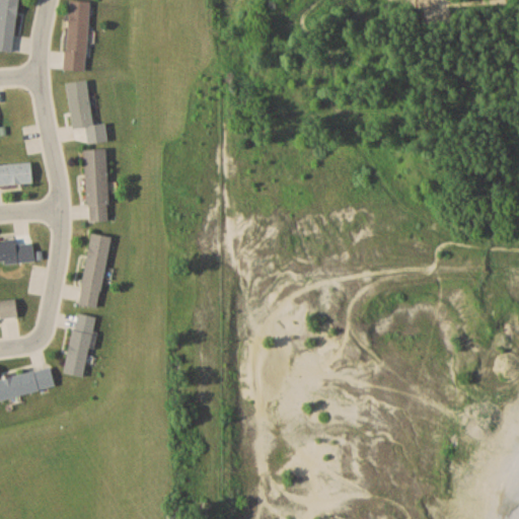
[(0,0),(0,49),(13,51),(18,0),(0,0)]
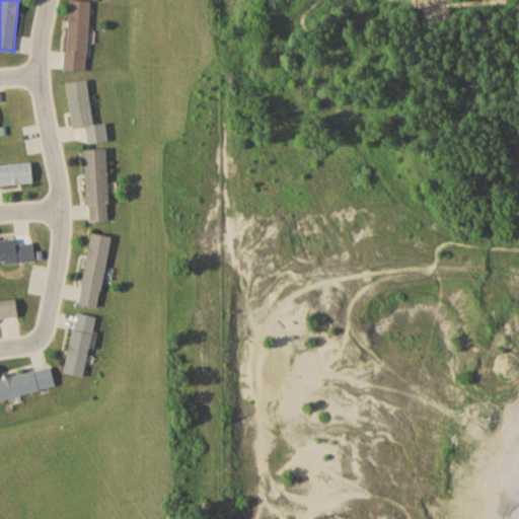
[(91,0),(89,0),(69,0),(65,68),(86,69),(91,0)]
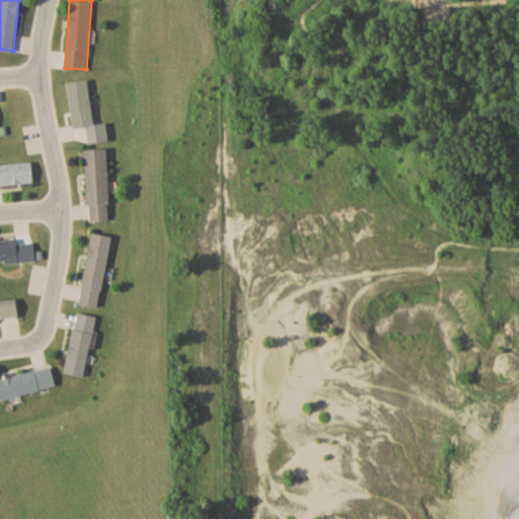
[(85,148),(105,147),(110,218),(89,220),(85,148)]
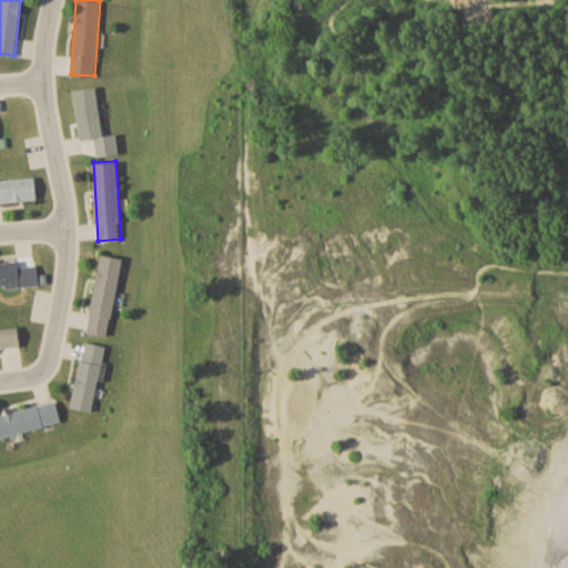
[(0,176),(33,174),(36,196),(0,199),(0,176)]
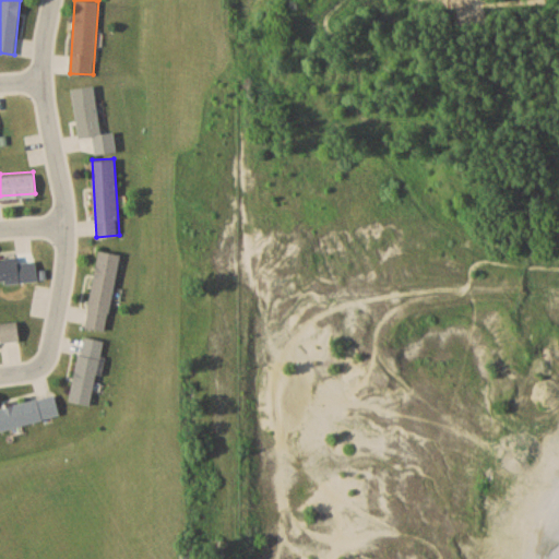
[(99,250),(120,254),(107,328),(86,324),(99,250)]
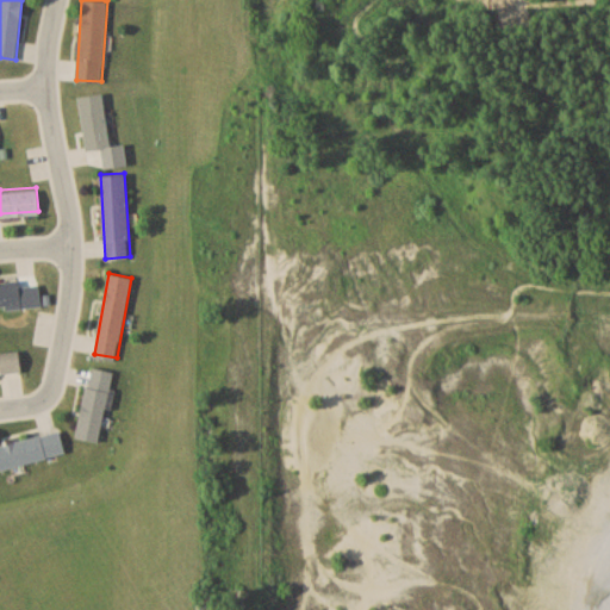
[(0,281),(17,279),(20,300),(0,303),(0,281)]
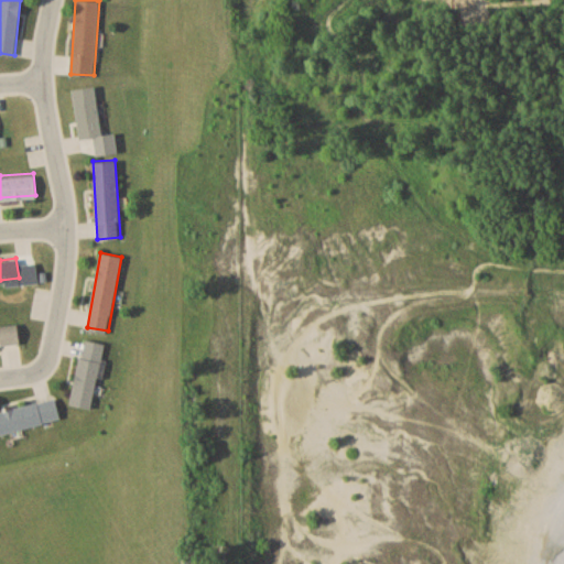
[(0,325),(18,323),(21,343),(0,345),(0,325)]
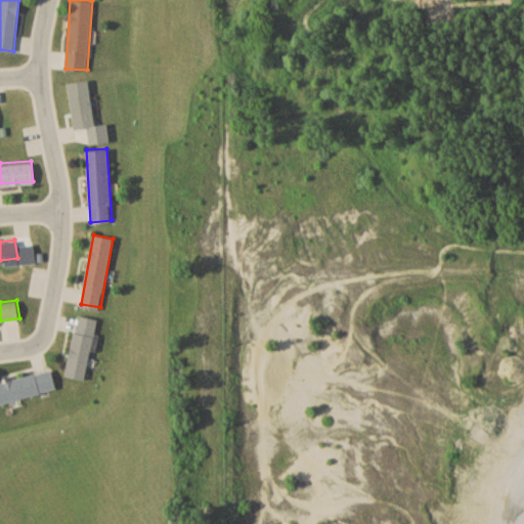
[(78,316),(96,320),(93,334),(76,331),(78,316)]
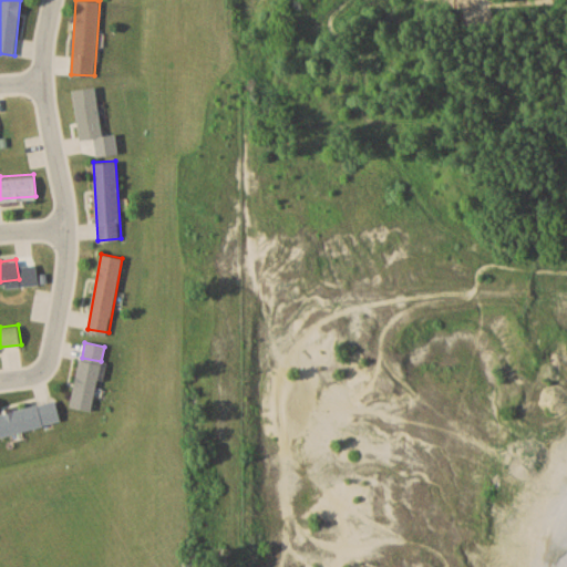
[(80,359),(101,364),(91,409),(69,403),(80,359)]
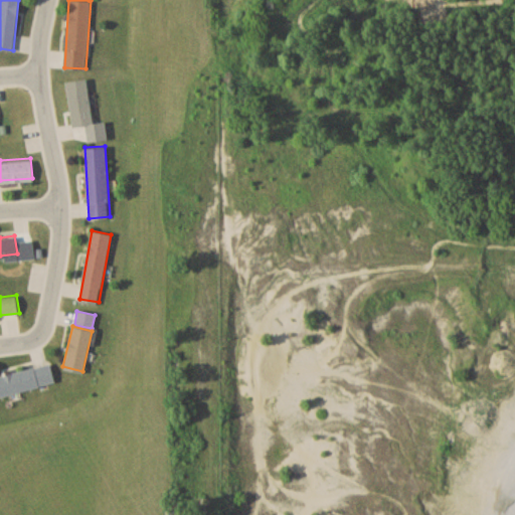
[(0,394),(54,383),(50,364),(0,374),(0,394)]
